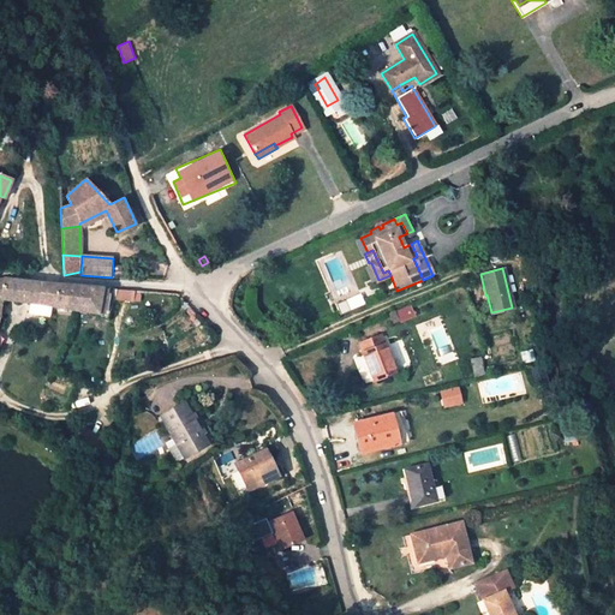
[(3,298),(3,299),(96,314),(95,317),(107,320),(112,290),(97,288),(5,279),(3,298)]
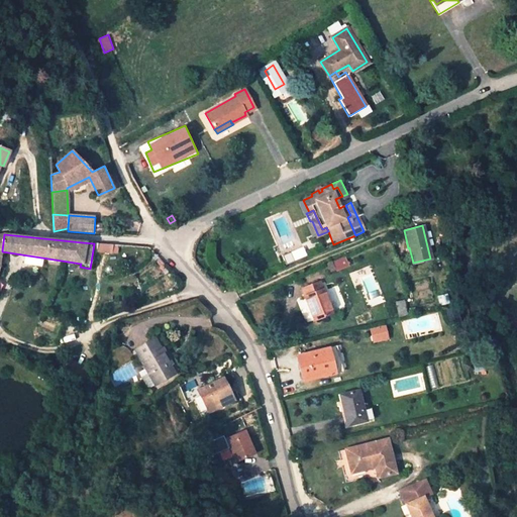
[(292,263),(302,259),(300,253),(290,259),(292,263)]
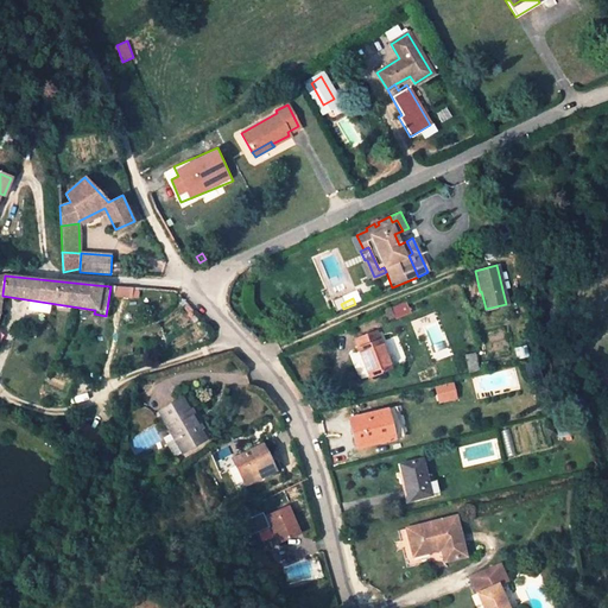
[(390,309),(394,318),(411,311),(406,301),(390,309)]
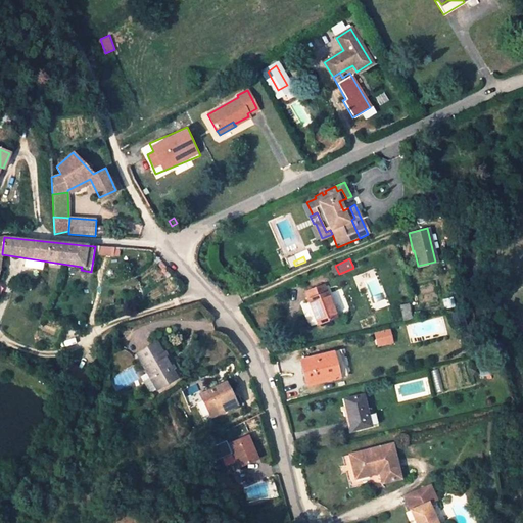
[(323,285),(304,292),(317,324),(335,317),(323,285)]
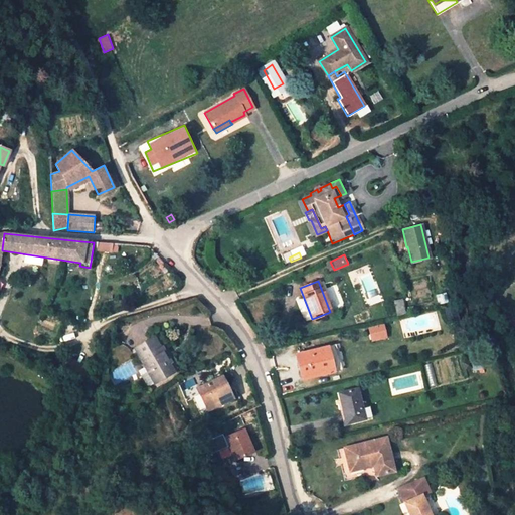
[(405,313),(401,299),(393,301),(397,315),(405,313)]
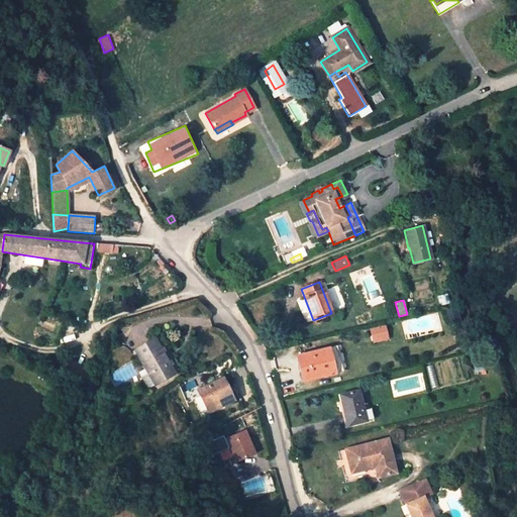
[(459,320),(455,306),(444,309),(449,324),(459,320)]
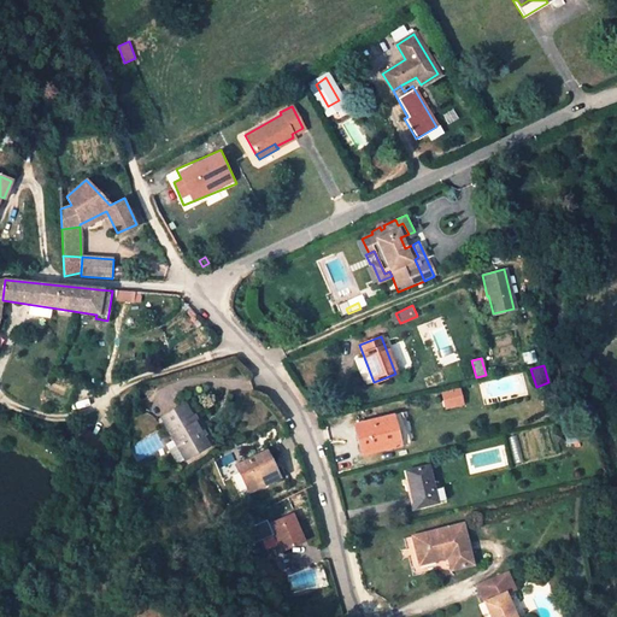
[(462,404),(458,388),(441,393),(445,409),(462,404)]
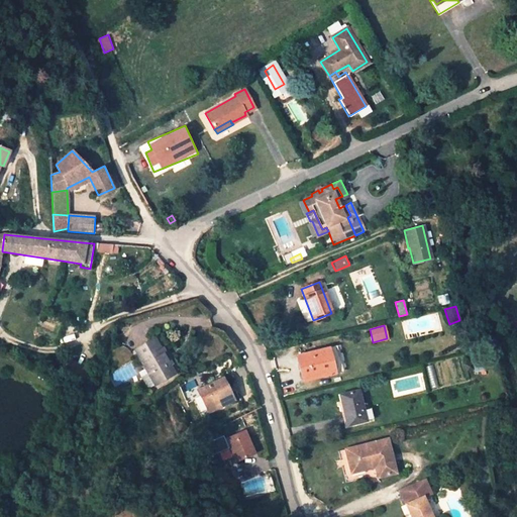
[(170,366),(162,351),(158,346),(154,340),(136,351),(156,386),(175,375),(170,366)]
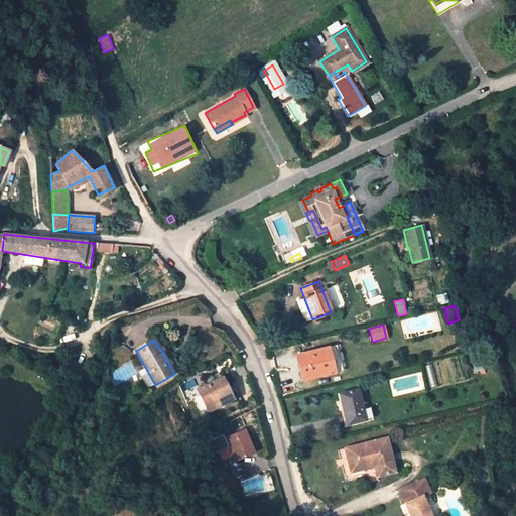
[(336,346),(295,355),(300,377),(323,372),(323,375),(342,370),(336,346)]
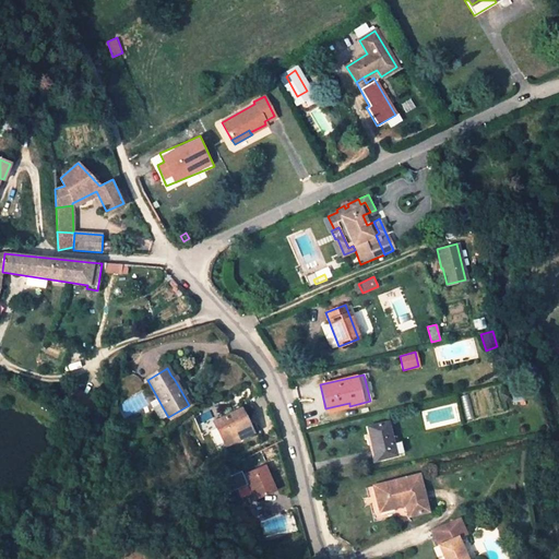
[(186,394),(177,379),(175,380),(183,395),(186,394)]
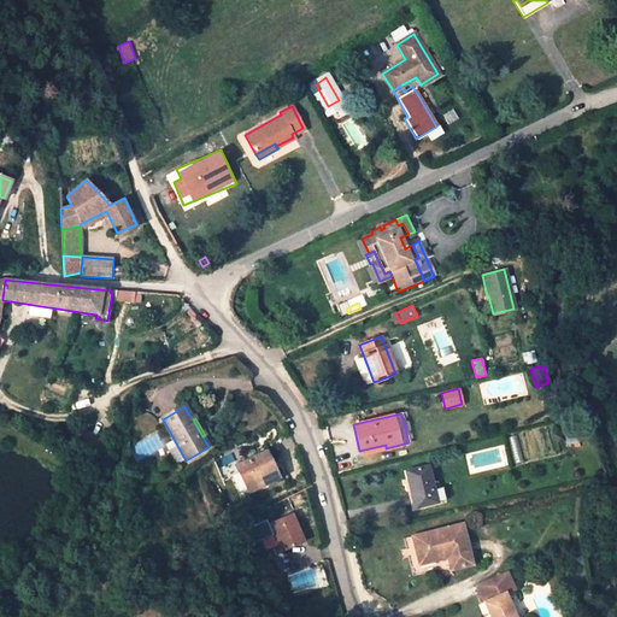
[(560,429),(562,432),(553,434),(554,442),(564,440),(564,442),(576,439),(573,427),(560,429)]
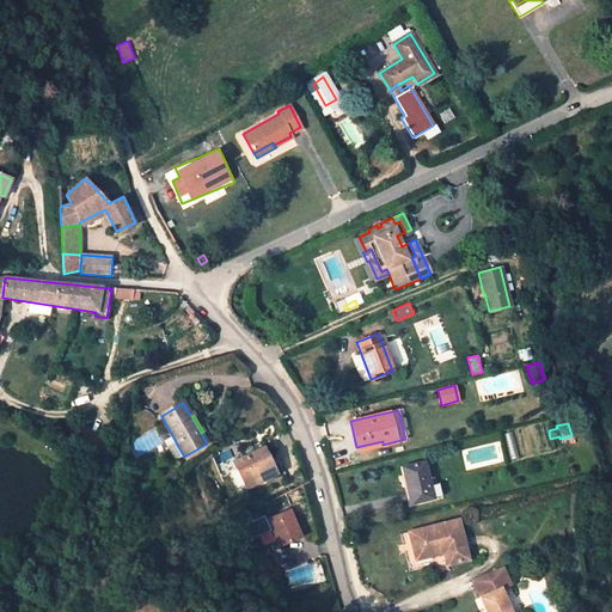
[(255,478),(274,469),(263,447),(233,461),(236,465),(227,470),(238,491),(256,482),(255,478)]
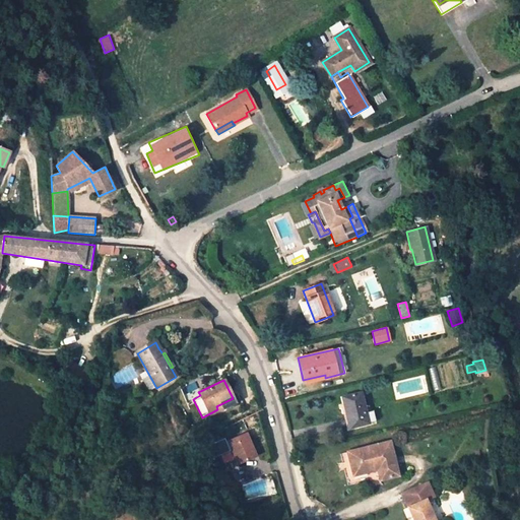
[(341,397),(345,412),(348,412),(352,428),(375,423),(372,410),(365,412),(360,393),(341,397)]
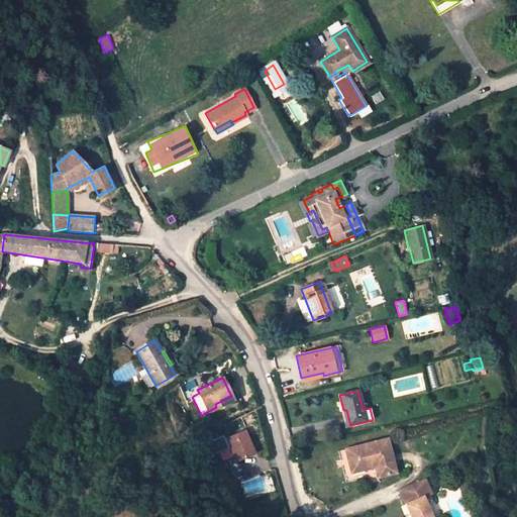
[(232,399),(231,396),(215,404),(216,407),(232,399)]
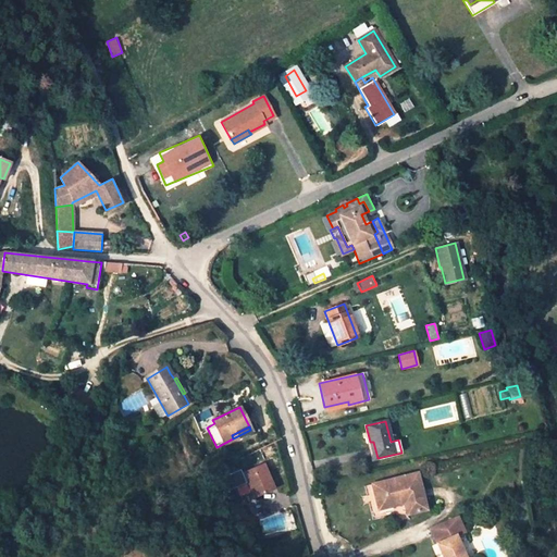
[(262,465),(244,472),(248,481),(255,496),(272,489),(262,465)]
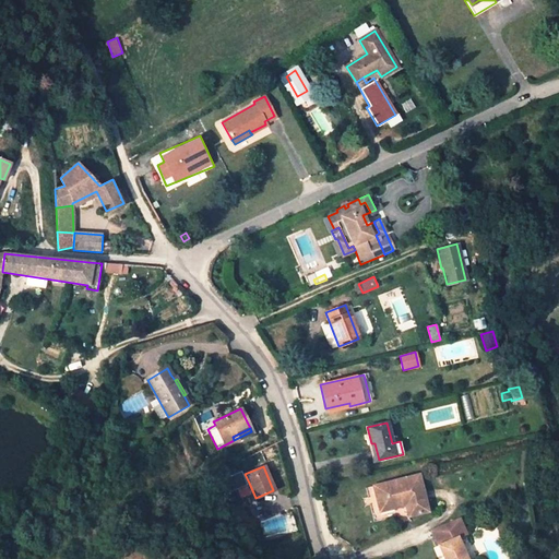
[(241,475),(239,471),(223,478),(228,491),(245,484),(241,475)]
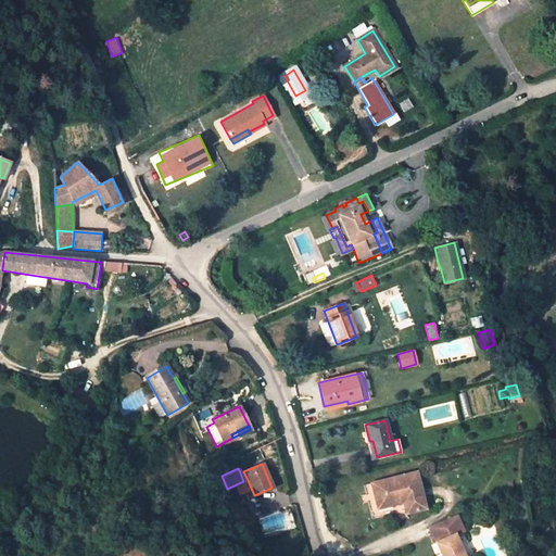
[(371,482),(378,507),(403,501),(405,509),(406,513),(427,507),(417,469),(371,482)]
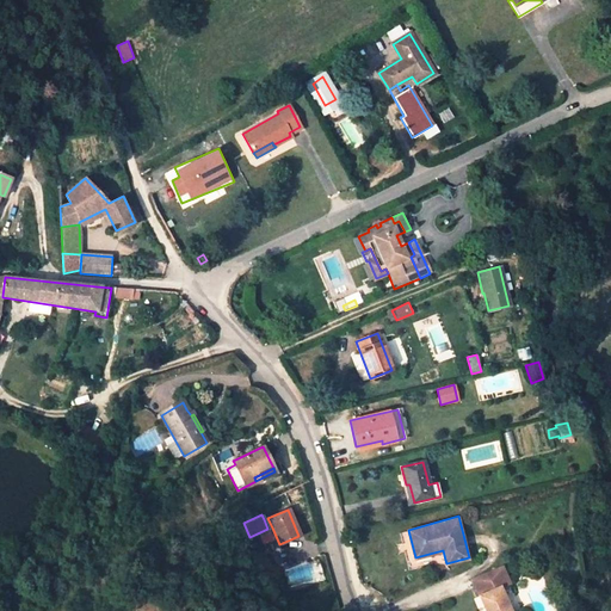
[(493,573),(471,580),(477,594),(485,610),(510,610),(499,586),(493,573)]
